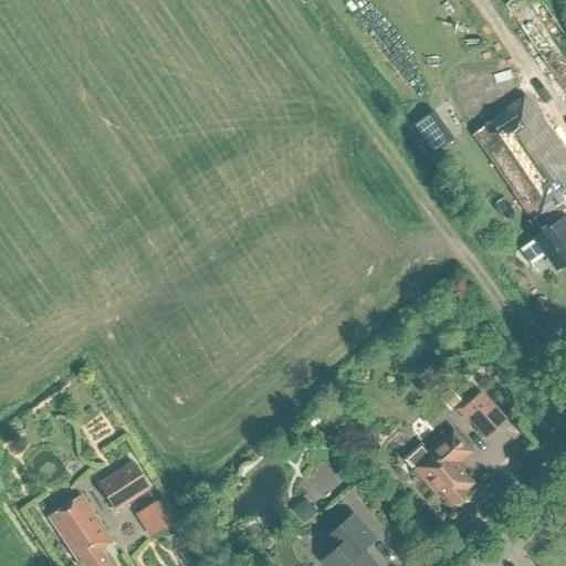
[(565,39),(538,0),(511,0),(504,4),(565,94),(565,39)]
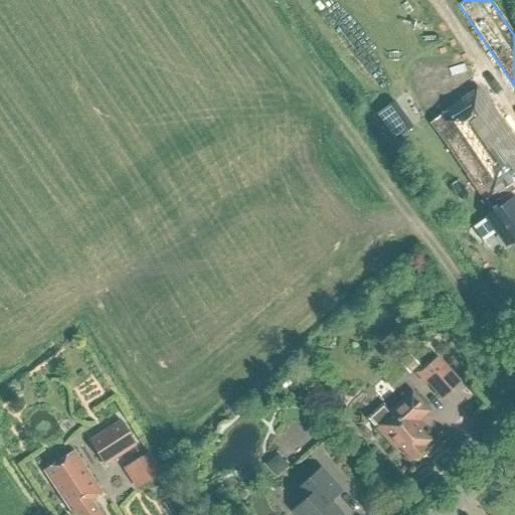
[(403,114),(418,100),(408,88),(392,102),(403,114)]
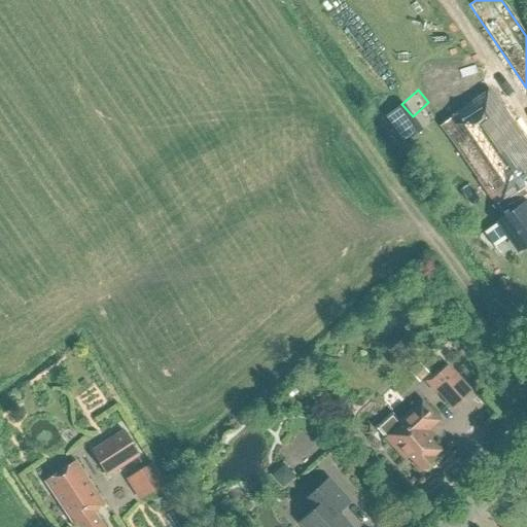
[(526,142),(489,90),(438,126),(494,204),(497,208),(504,217),(497,221),(519,251),(526,244),(526,208),(523,203),(520,206),(513,197),(526,186),(526,142)]
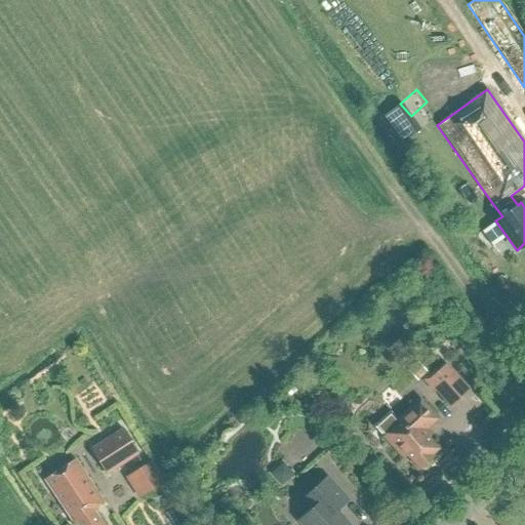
[(400,104),(387,113),(405,139),(418,130),(400,104)]
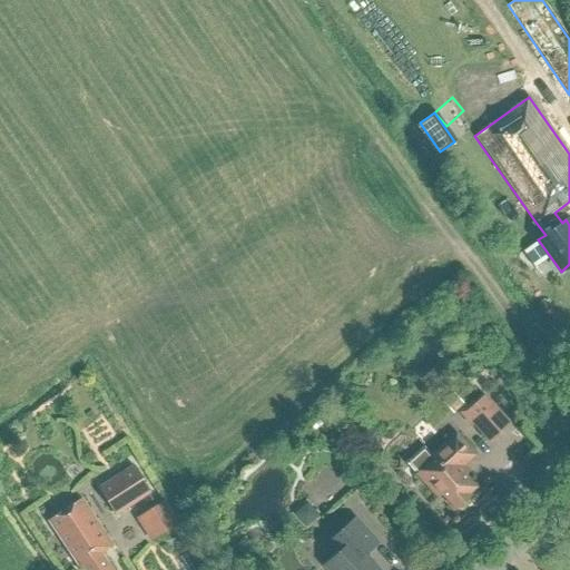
[(512,224),(519,218),(514,212),(507,217),(512,224)]
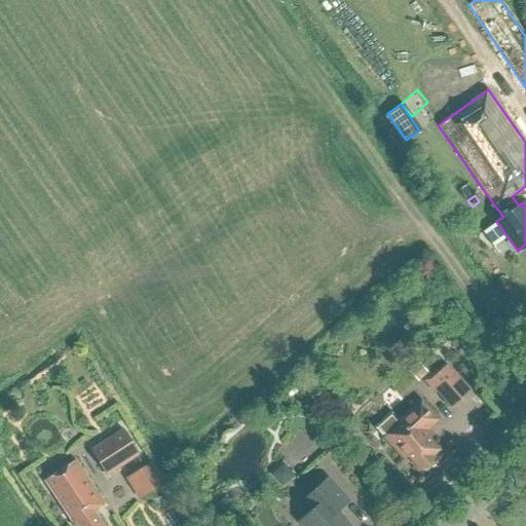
[(470,310),(459,320),(464,326),(475,316),(470,310)]
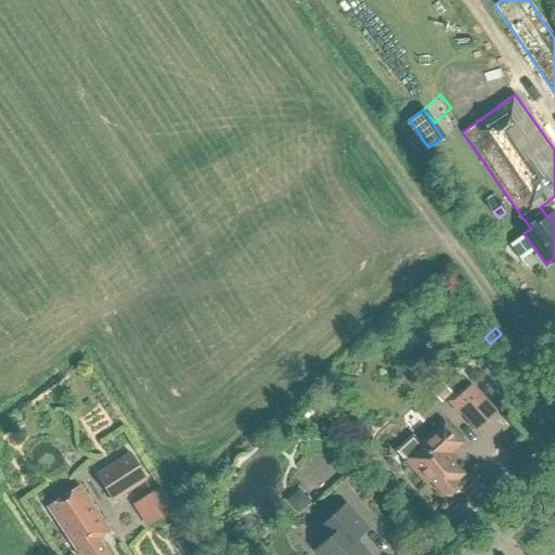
[(448,392),(438,382),(428,391),(438,402),(448,392)]
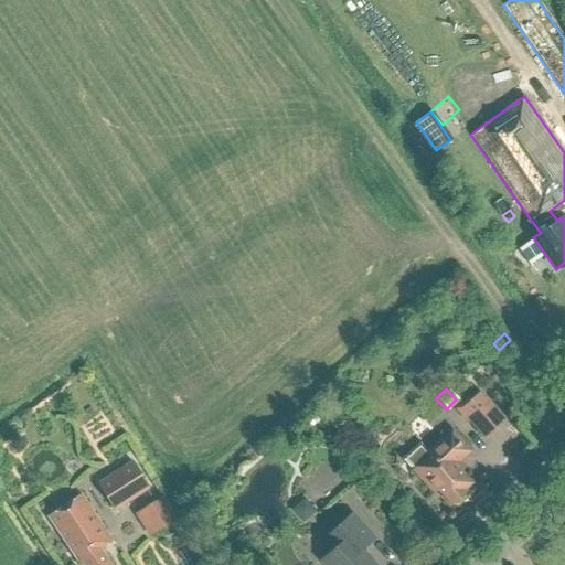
[(457,411),(482,439),(502,420),(478,392),(457,411)]
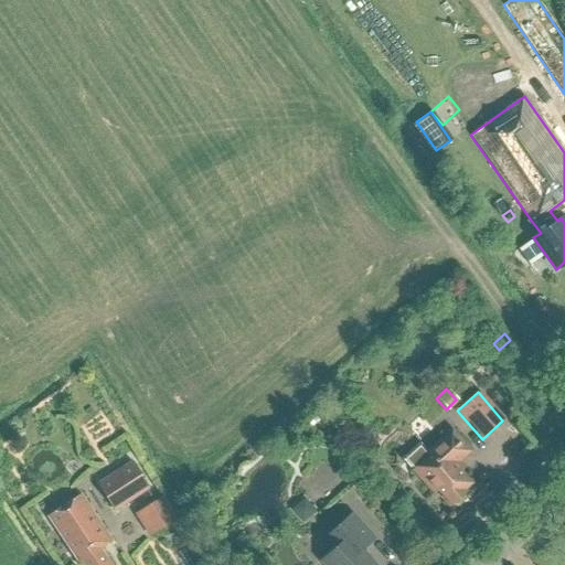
[(452,429),(427,451),(418,441),(402,459),(433,493),(436,490),(450,505),(465,491),(464,490),(471,483),(456,465),(471,451),(452,429)]
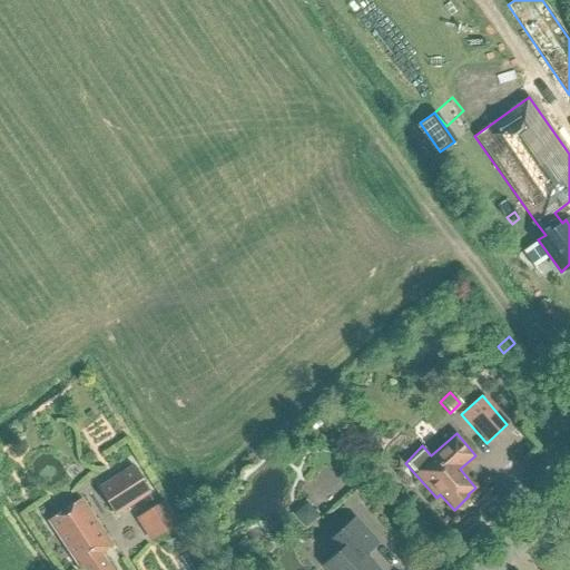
[(149,493),(133,465),(98,488),(115,516),(149,493)]
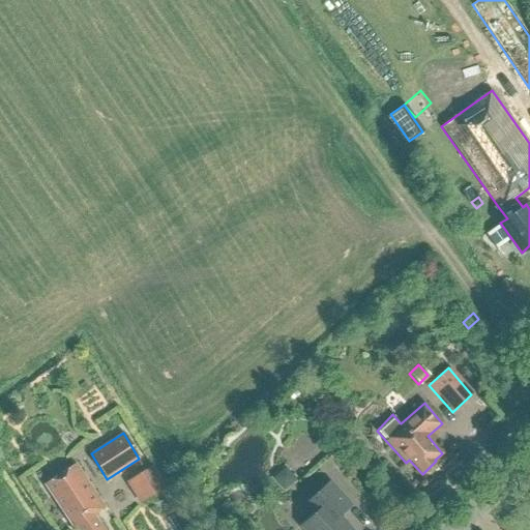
[(76,465),(45,486),(72,528),(76,525),(79,529),(102,529),(92,514),(104,506),(76,465)]
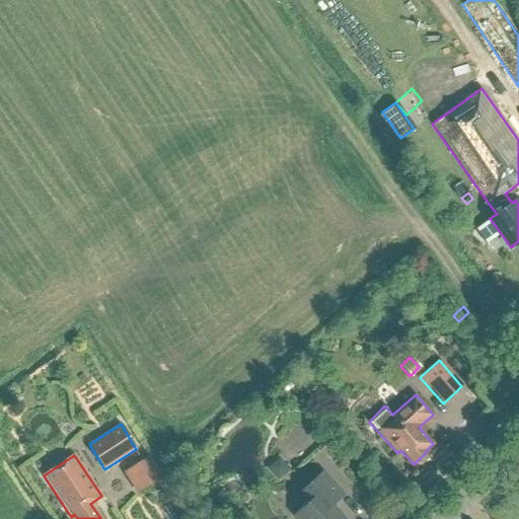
[(122,471),(136,493),(161,476),(147,455),(122,471)]
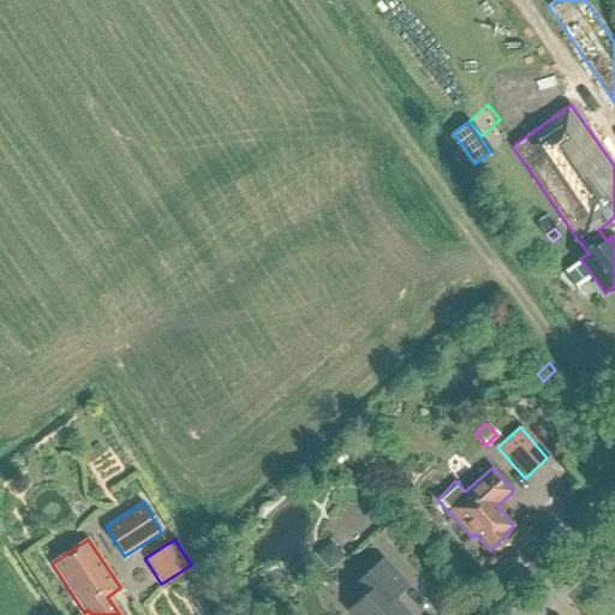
[(407,585),(383,559),(356,583),(366,595),(351,609),(356,614),(405,614),(392,599),(407,585)]
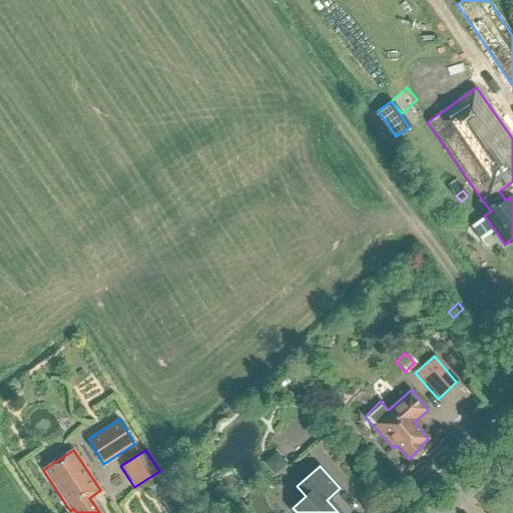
[(154,476),(165,495),(171,491),(160,472),(154,476)]
